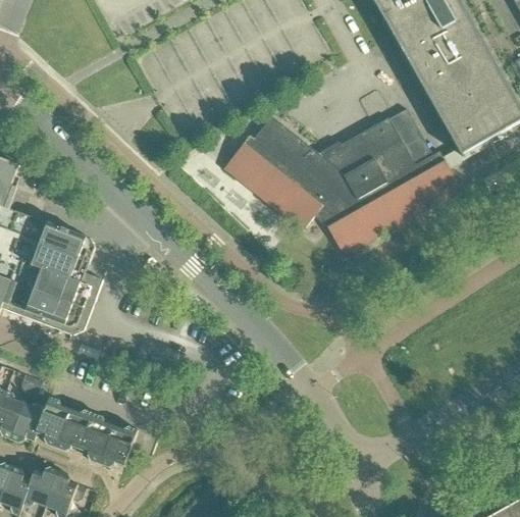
[(373,0),(460,153),(519,119),(519,104),(460,0),(512,0),(519,14),(519,0),(373,0)]
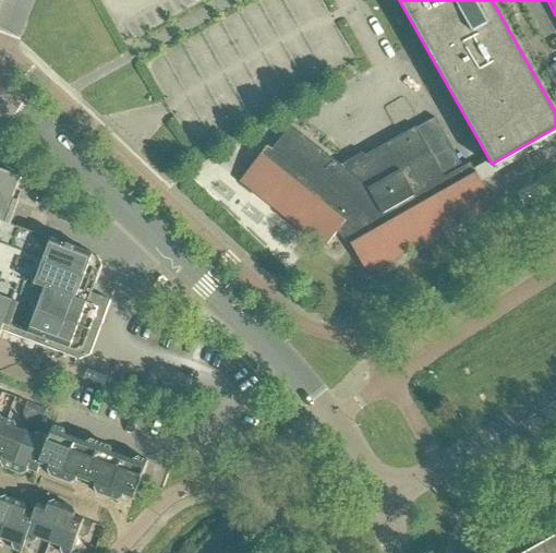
[(265,144),(239,178),(323,245),(335,229),(349,241),(366,272),(492,201),(469,159),(461,164),(434,115),(414,125),(414,124),(362,153),(364,156),(345,167),(289,122),(269,147),(265,144)]
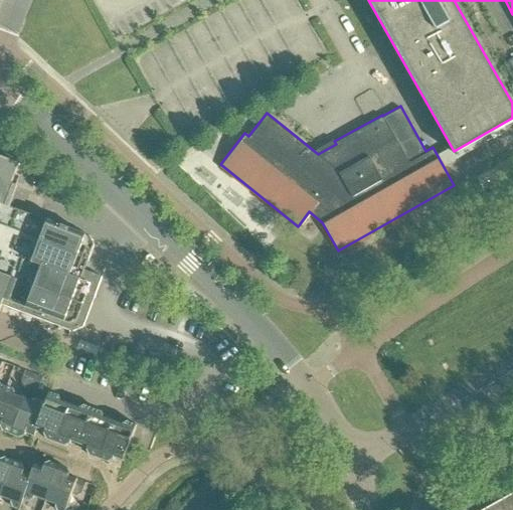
[(10,182),(18,162),(0,154),(0,302),(51,321),(61,325),(71,329),(81,324),(82,321),(101,274),(82,268),(93,242),(88,234),(83,232),(45,218),(8,204),(11,194),(15,184),(10,182)]
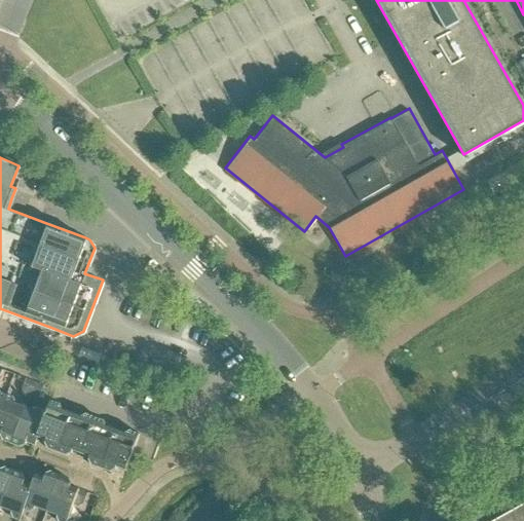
[(22,392),(28,394),(33,379),(25,376),(20,387),(22,392)]
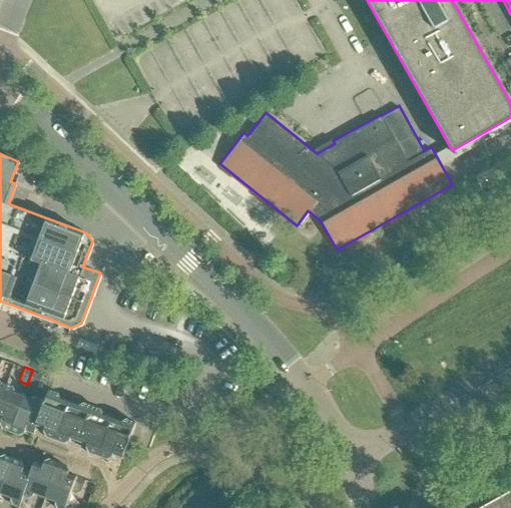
[(32,370),(27,384),(32,386),(36,384),(41,373),(32,370)]
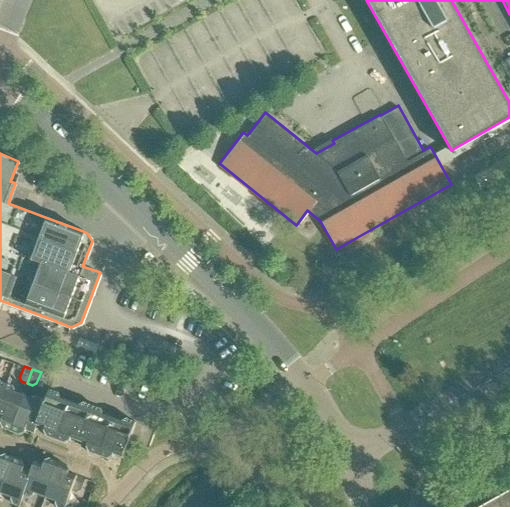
[(7,428),(11,426),(23,394),(12,390),(13,387),(11,383),(5,381),(0,393),(0,418),(0,424),(1,426),(7,428)]
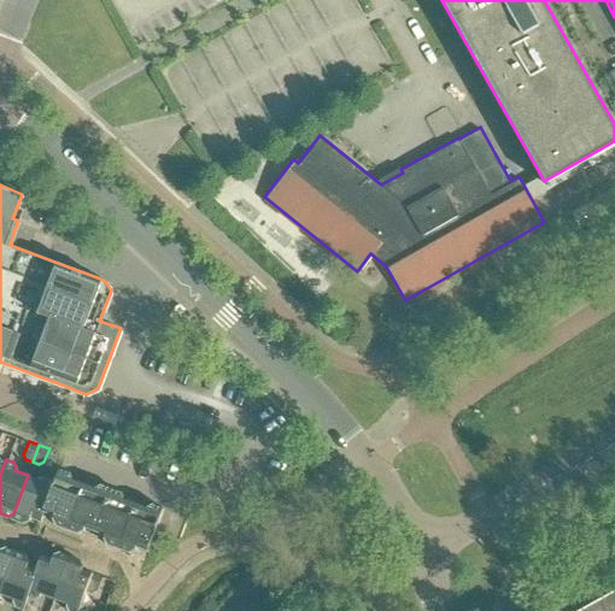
[(58,466),(53,477),(42,510),(52,513),(51,517),(53,522),(65,527),(82,482),(70,477),(70,475),(69,471),(58,466)]
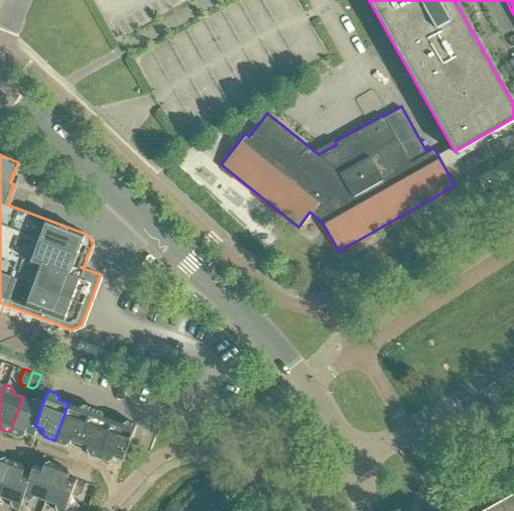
[(34,401),(23,397),(11,429),(12,433),(18,435),(23,433),(24,430),(32,434),(35,426),(44,399),(38,397),(35,398),(34,401)]
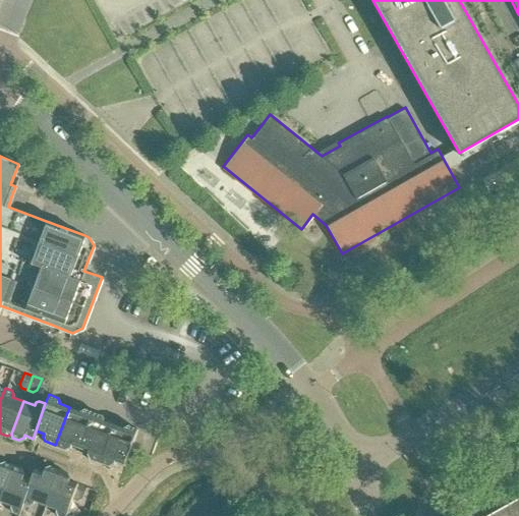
[(70,444),(78,447),(93,411),(83,407),(80,409),(79,411),(69,407),(55,445),(64,449),(69,447),(70,444)]
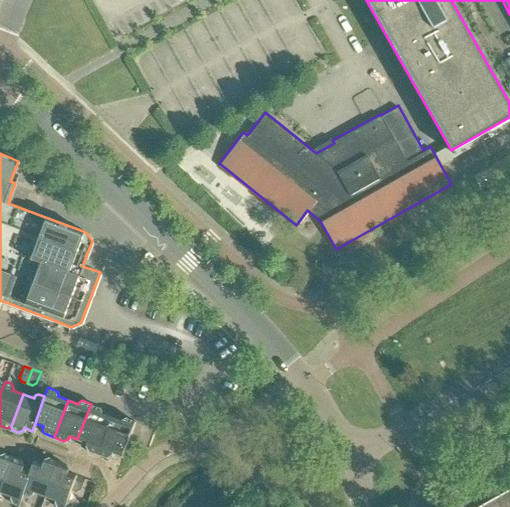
[(87,449),(96,453),(111,416),(100,412),(101,410),(99,407),(91,404),(77,439),(86,442),(85,445),(87,449)]
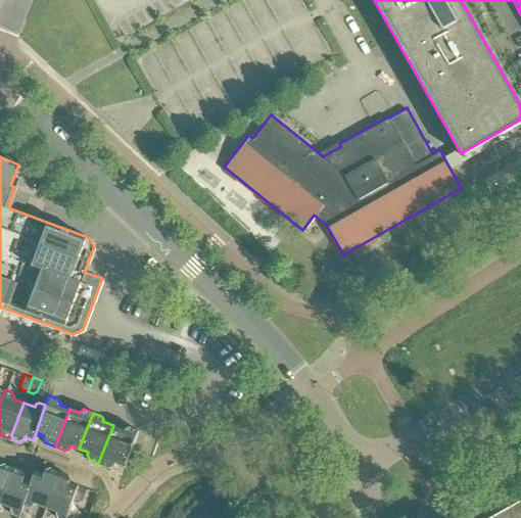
[(113,425),(98,463),(108,467),(113,465),(114,462),(124,465),(130,448),(137,429),(128,426),(124,427),(124,429),(113,425)]
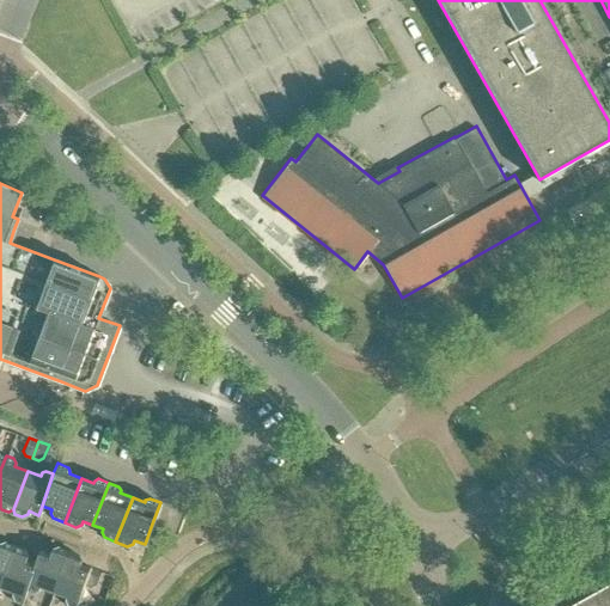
[(0,583),(13,549),(11,543),(4,540),(0,543),(0,583)]
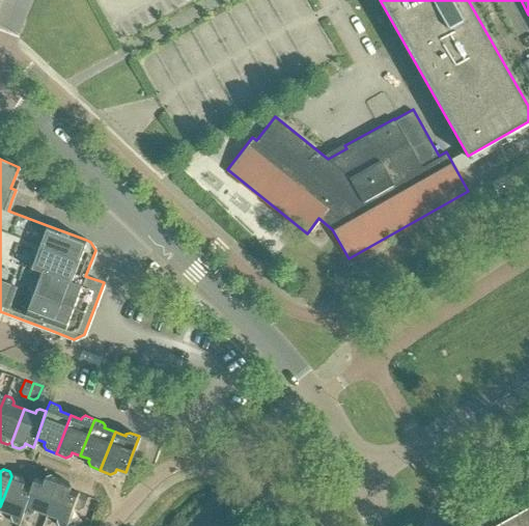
[(33,508),(45,514),(57,480),(56,475),(50,473),(45,475),(44,478),(35,475),(30,487),(31,487),(22,510),(23,510),(29,514),(32,511),(33,508)]
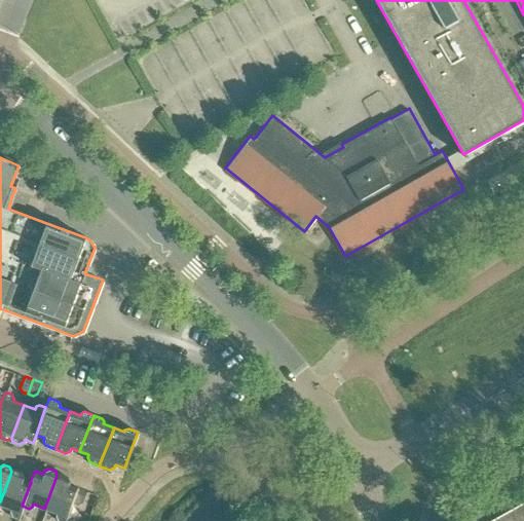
[(17,518),(23,506),(22,506),(31,482),(30,482),(23,479),(24,476),(22,472),(15,470),(11,472),(0,501),(0,505),(10,509),(9,512),(10,515),(17,518)]
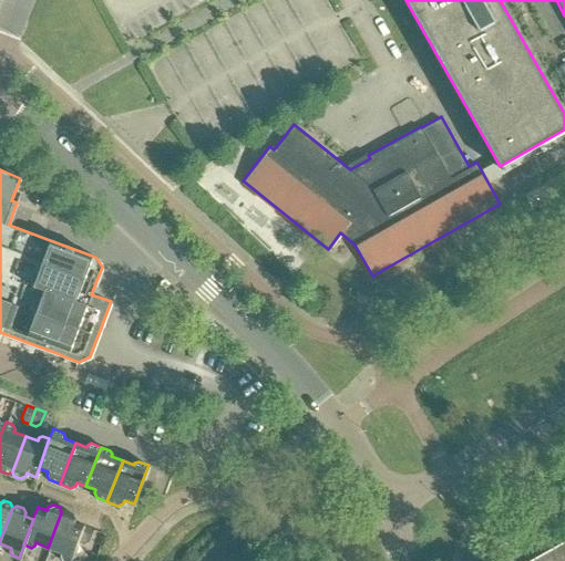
[(61,512),(48,548),(60,552),(59,554),(61,559),(67,560),(69,560),(78,540),(83,542),(88,540),(92,527),(73,520),(75,517),(72,512),(65,509),(61,512)]
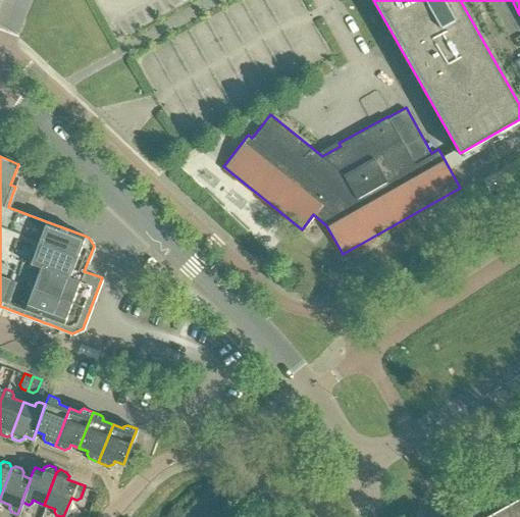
[(519,516),(519,496),(482,516),(519,516)]
